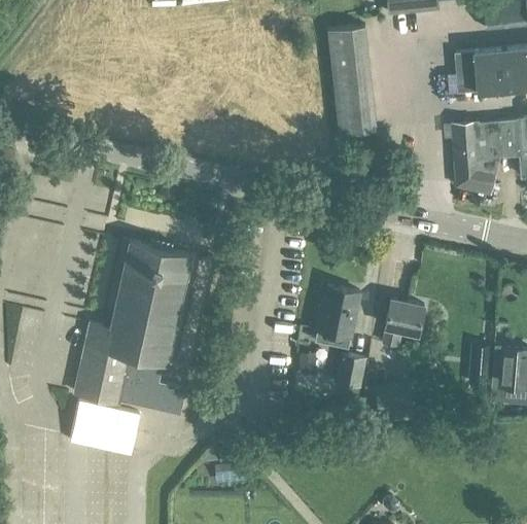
[(386,0),(388,16),(440,11),(437,0),(386,0)]
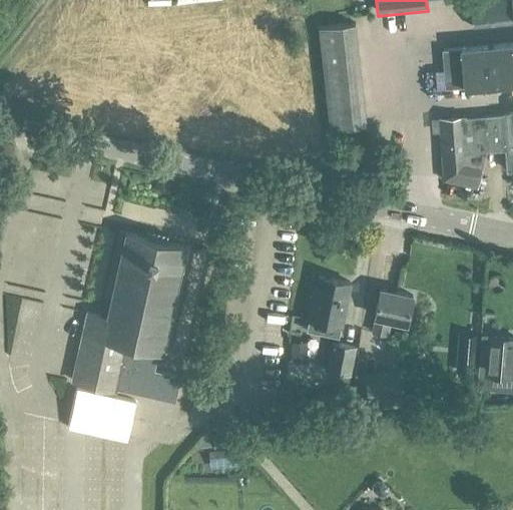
[(512,2),(471,6),(473,28),(512,24),(512,2)]
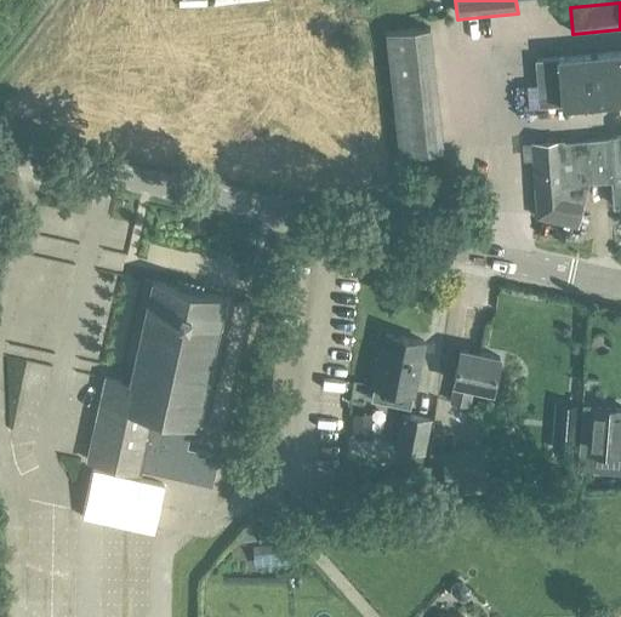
[(431,32),(411,34),(387,36),(400,160),(443,155),(431,32)]
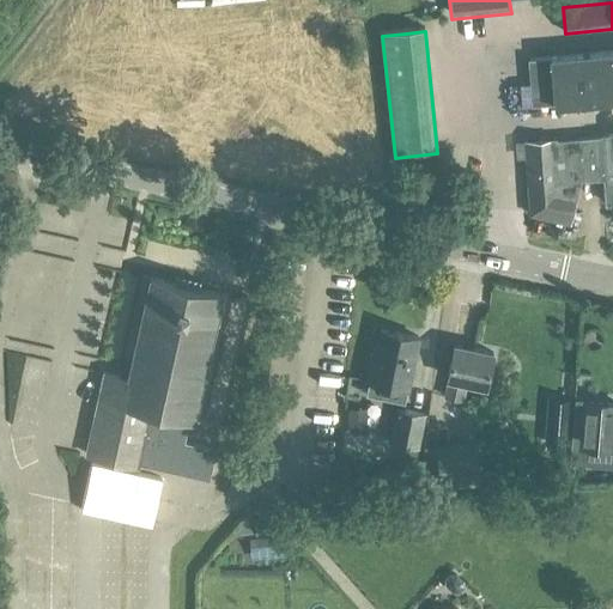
[(612,54),(529,61),(534,107),(556,104),(556,108),(612,102),(612,54)]
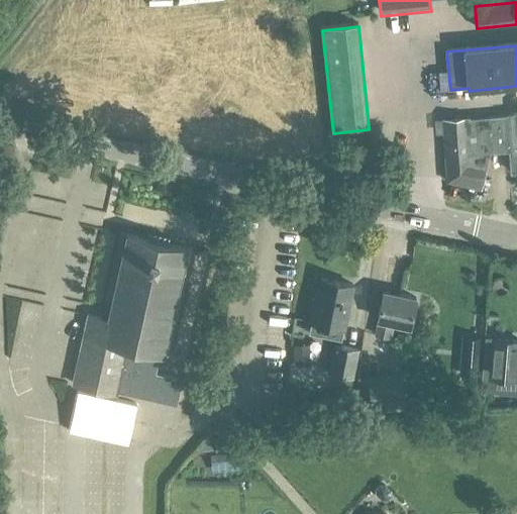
[(516,116),(471,120),(471,118),(442,120),(446,183),(480,191),(489,153),(510,152),(511,174),(516,173),(516,116)]
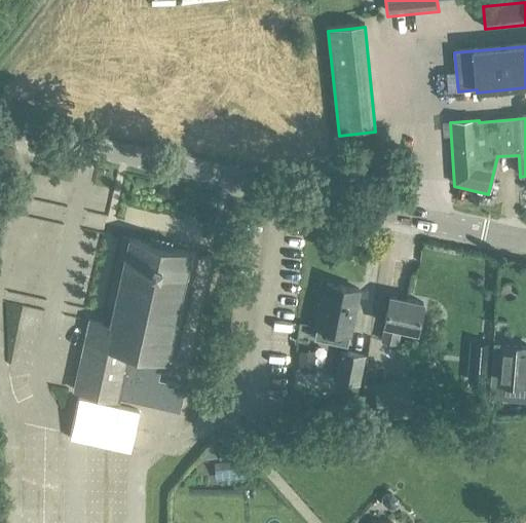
[(185,388),(158,383),(163,363),(165,364),(190,255),(130,241),(112,327),(91,322),(75,394),(115,403),(116,402),(179,415),(185,388)]
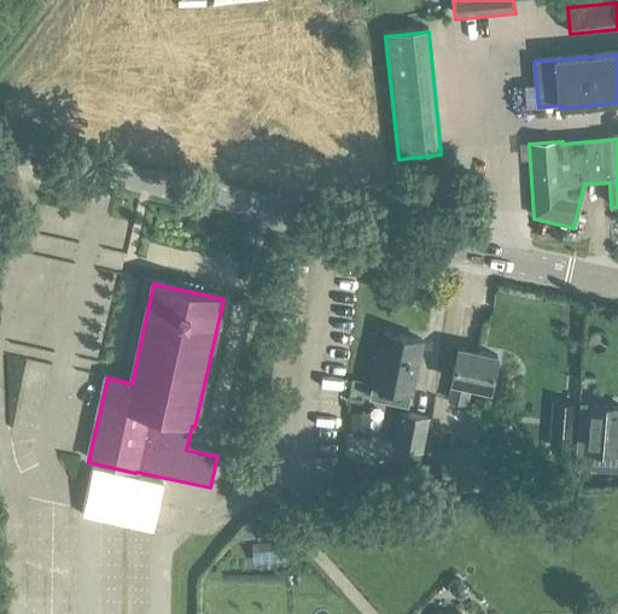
[(383,334),(371,387),(391,391),(388,407),(408,410),(423,343),(383,334)]
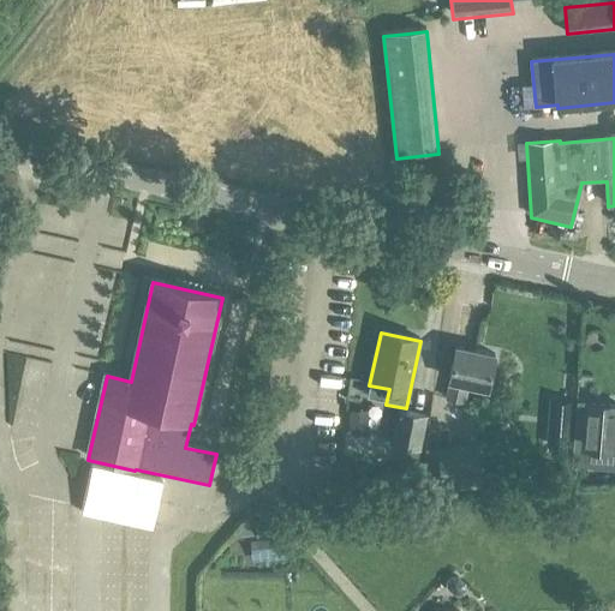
[(457,349),(449,384),(446,402),(465,407),(469,388),(488,391),(494,357),(457,349)]
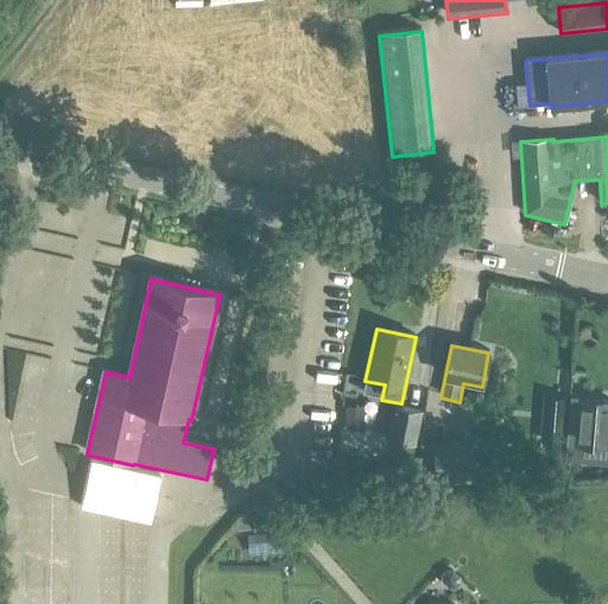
[(544,398),(539,444),(563,445),(567,400),(544,398)]
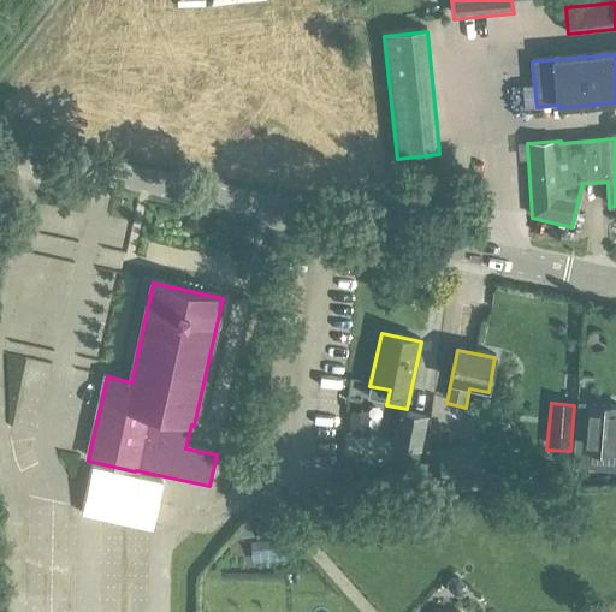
[(615,405),(586,404),(582,452),(615,455),(615,405)]
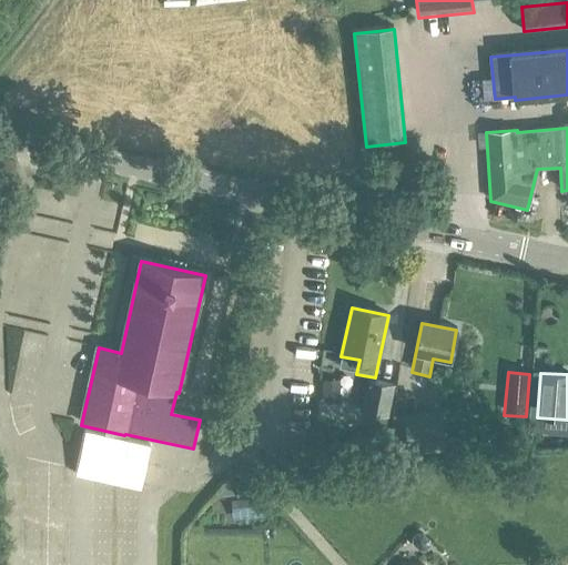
[(389,420),(394,396),(395,386),(366,381),(361,413),(389,420)]
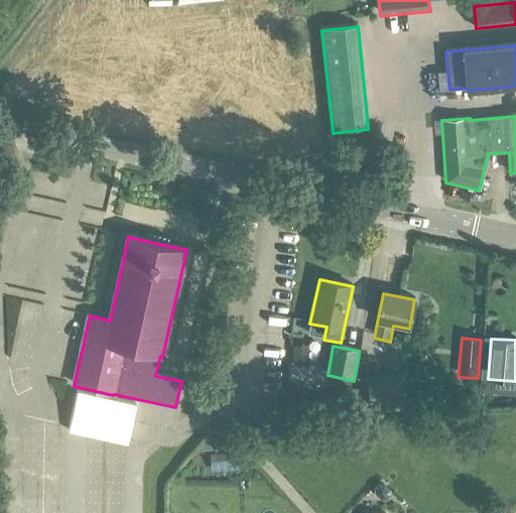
[(293,347),(292,367),(308,368),(308,362),(308,354),(309,348),(293,347)]
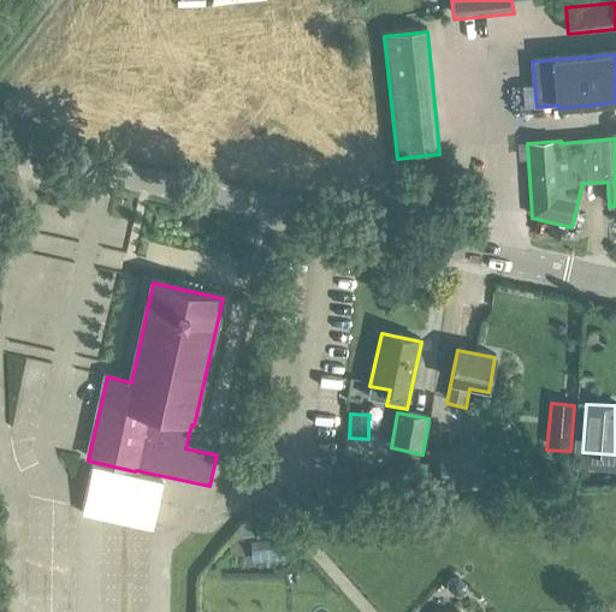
[(479,446),(438,449),(439,451),(442,491),(481,488),(479,446)]
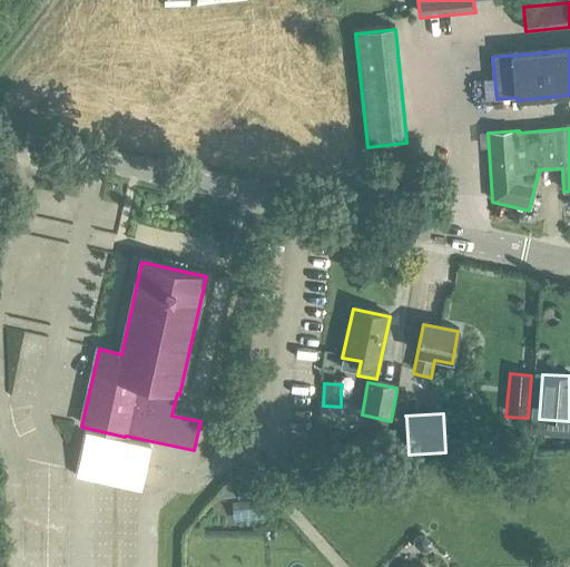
[(419,460),(414,465),(414,467),(414,475),(420,478),(425,478),(430,475),(430,466),(430,463),(424,460),(419,460)]
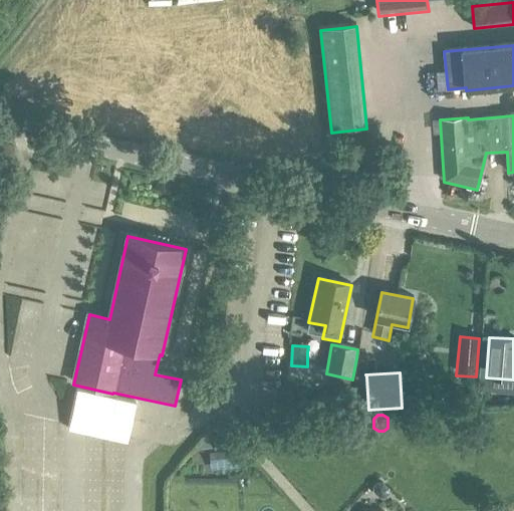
[(373,488),(373,494),(379,500),(386,500),(389,496),(390,490),(382,484),(377,485),(373,488)]
